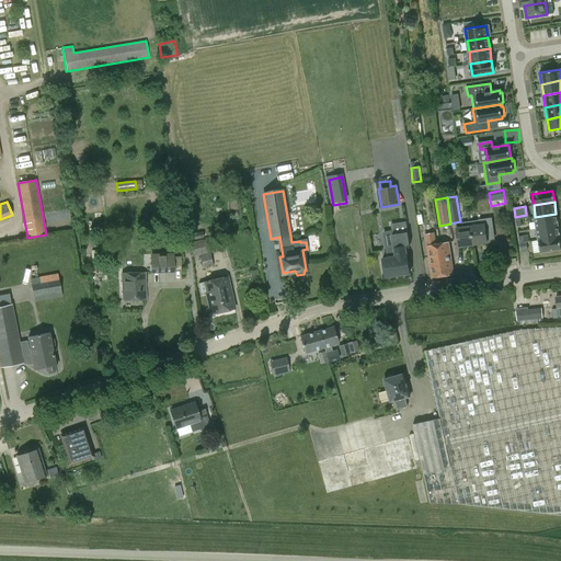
[(535,217),(537,228),(558,226),(556,214),(535,217)]
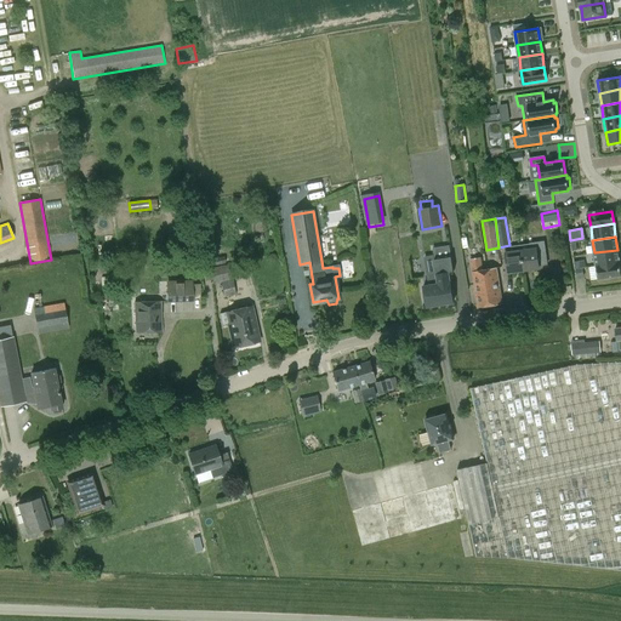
[(536,249),(535,241),(520,244),(522,251),(524,269),(539,268),(536,249)]
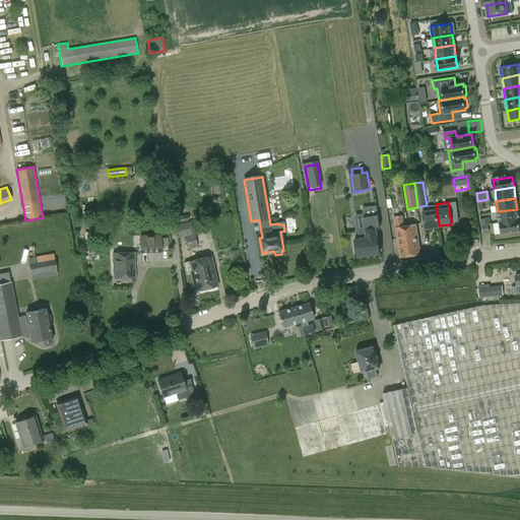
[(435,204),(436,210),(424,212),(426,228),(439,225),(437,210),(436,204),(435,204)]
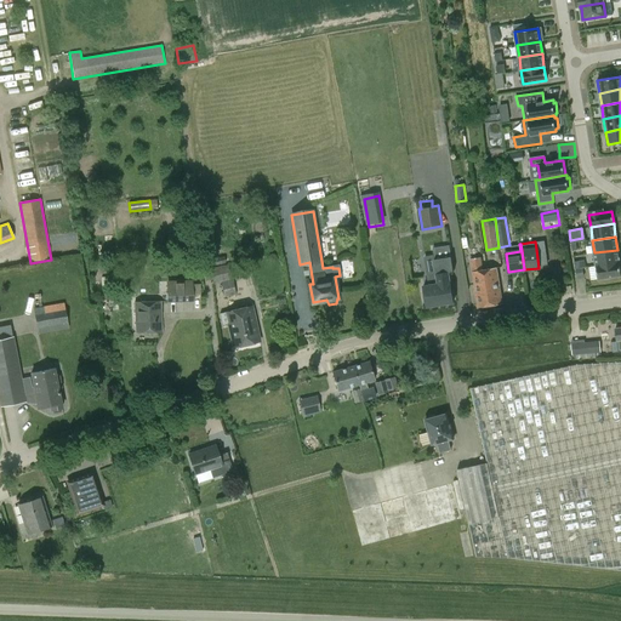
[(453,272),(449,245),(432,248),(437,275),(438,284),(442,305),(454,302),(450,281),(450,283),(449,273),(453,272)]
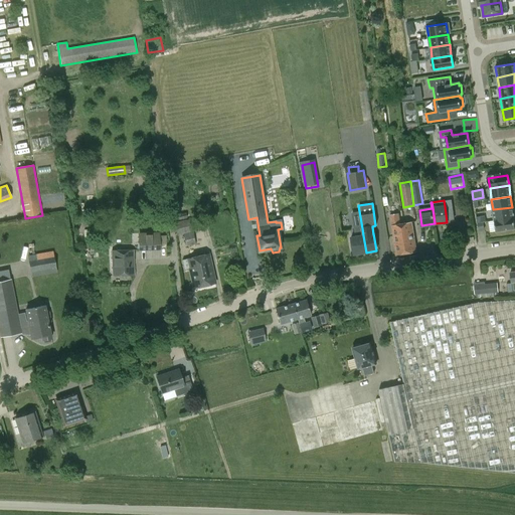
[(493,209),(495,220),(514,217),(512,207),(493,209)]
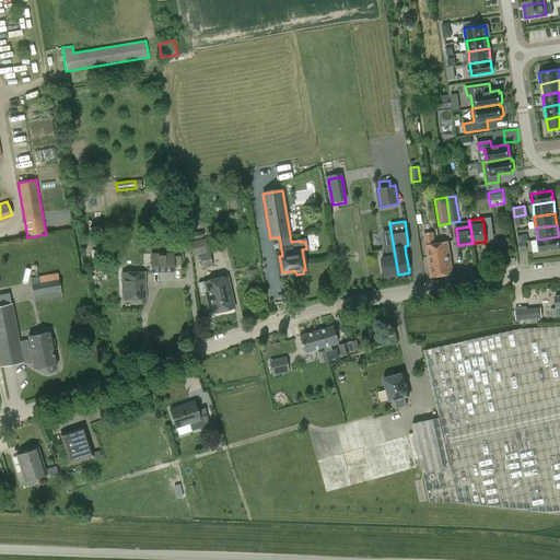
[(195,233),(195,229),(191,230),(193,234),(187,235),(188,241),(203,237),(201,232),(195,233)]
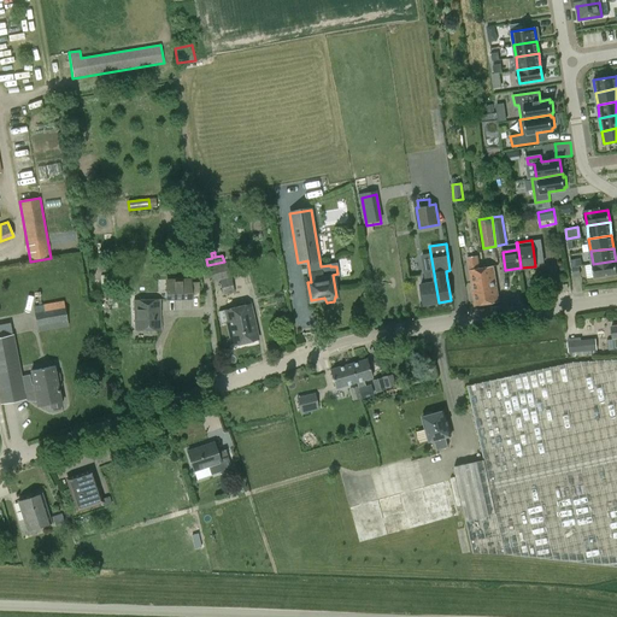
[(466,257),(469,270),(480,268),(479,256),(466,257)]
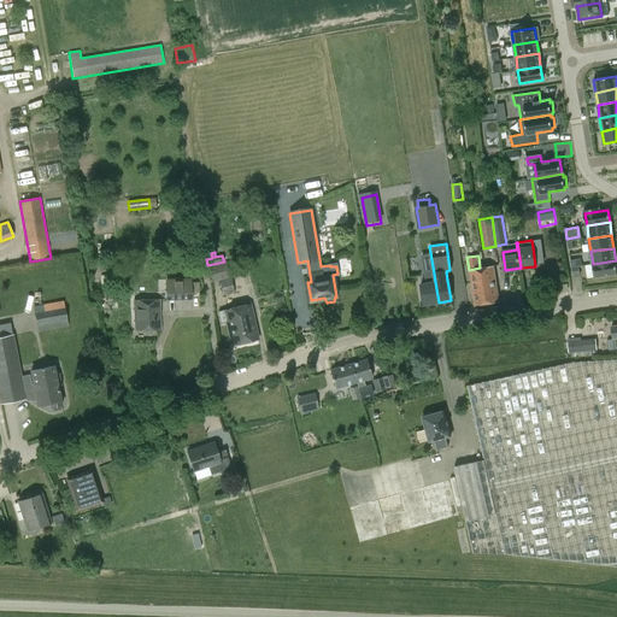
[(593,264),(594,277),(616,272),(616,271),(616,260),(593,264)]
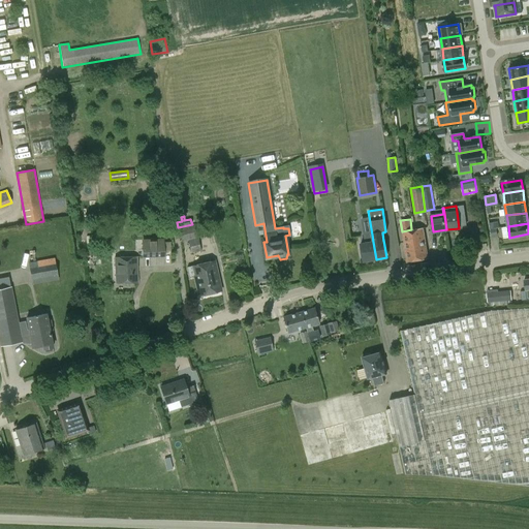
[(179,229),(182,243),(188,241),(191,253),(200,251),(196,232),(200,231),(198,224),(179,229)]
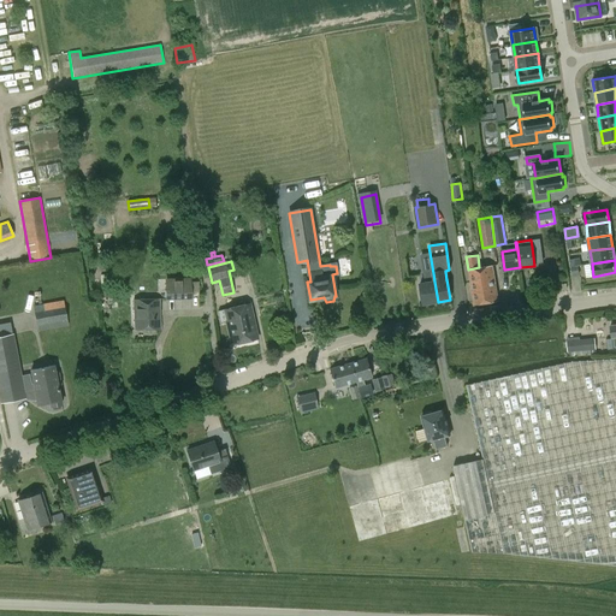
[(483,267),(489,303),(498,301),(492,266),(483,267)]
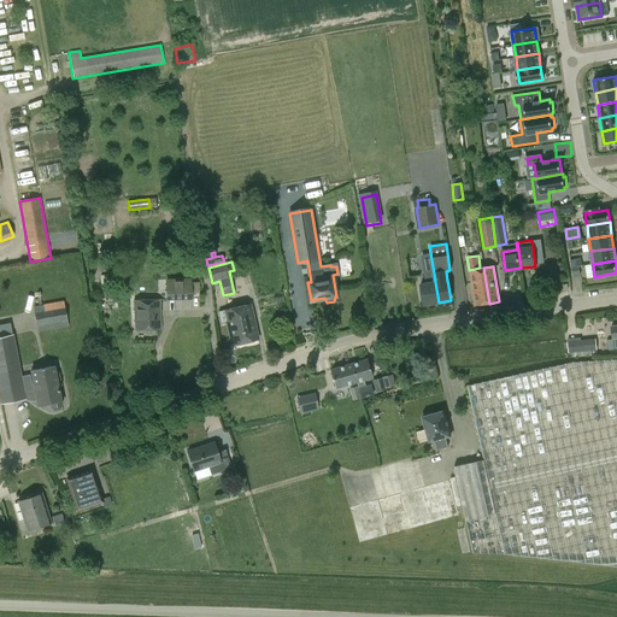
[(480,268),(469,270),(475,306),(489,304),(483,268),(480,268)]
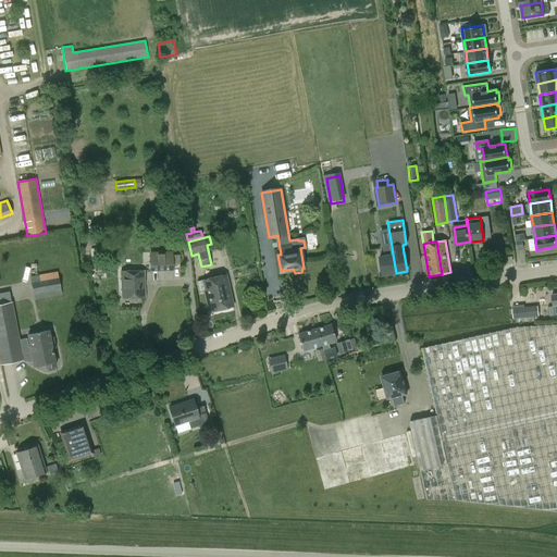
[(383,275),(396,273),(393,255),(392,247),(383,248),(384,256),(380,257),(383,275)]
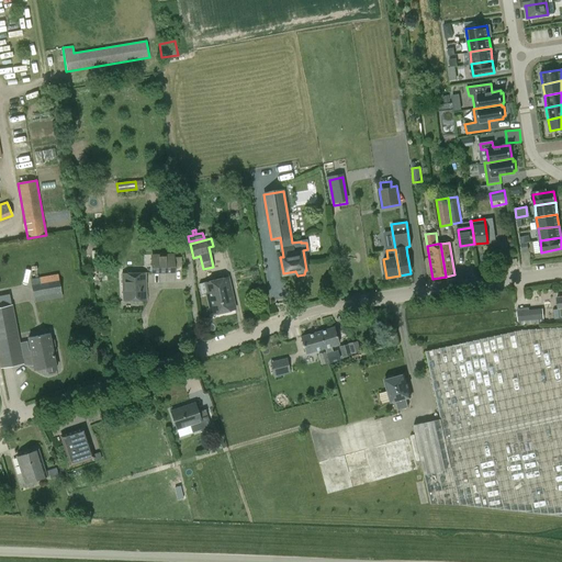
[(93,258),(94,272),(103,272),(102,258),(102,250),(91,251),(92,259),(93,258)]
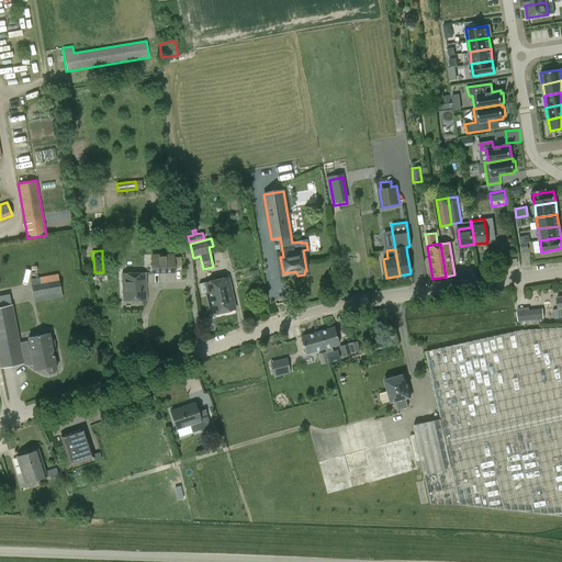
[(152,274),(175,273),(175,254),(150,255),(152,274)]
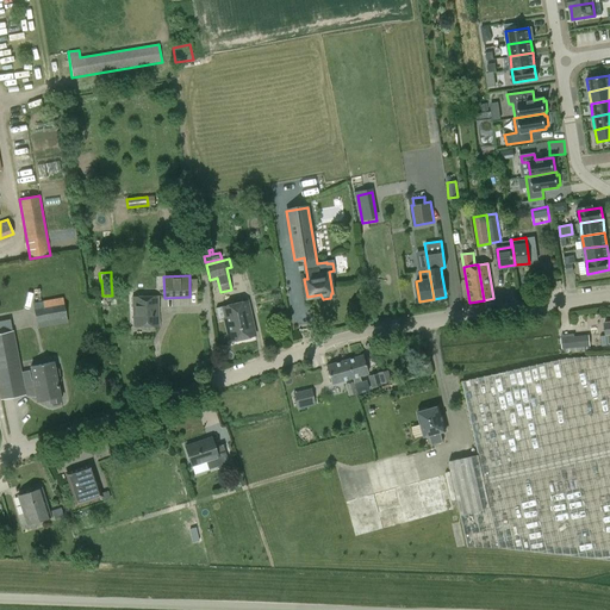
[(134,327),(159,327),(157,297),(132,297),(134,327)]
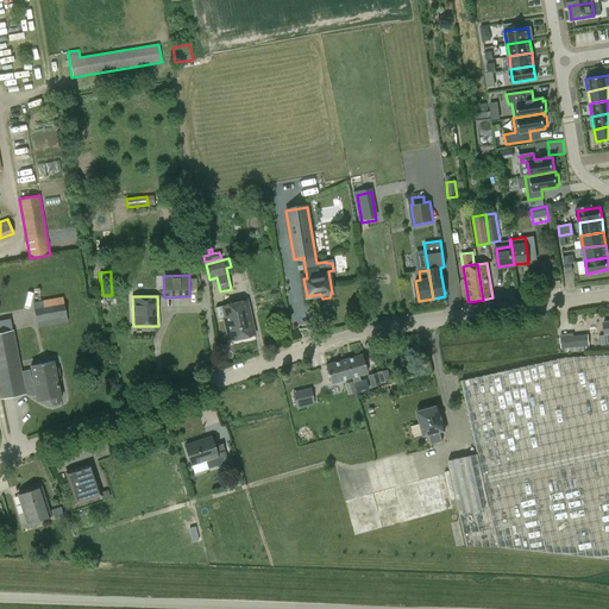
[(37,328),(67,322),(62,297),(32,302),(37,328)]
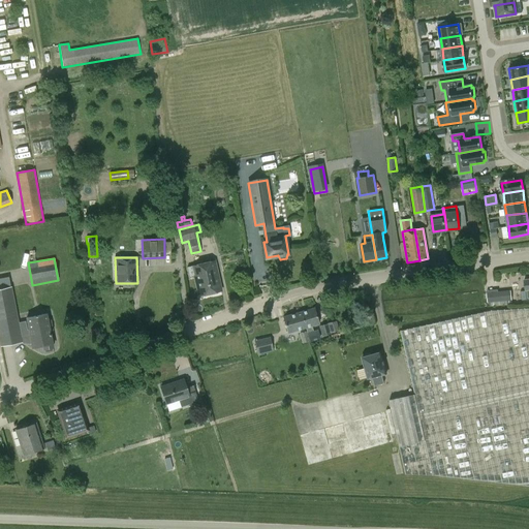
[(195,281),(218,276),(214,261),(192,266),(195,281)]
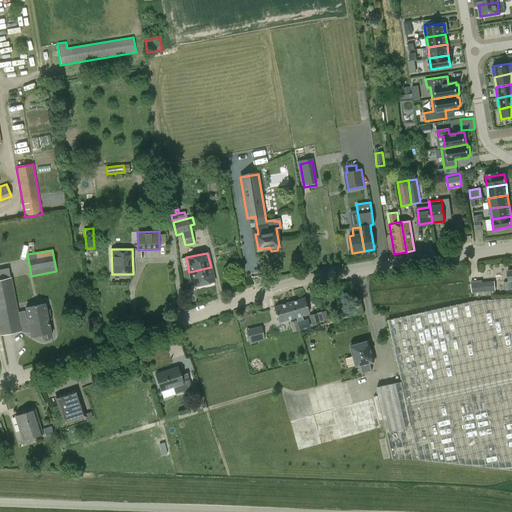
[(211,267),(189,272),(193,286),(214,282),(211,267)]
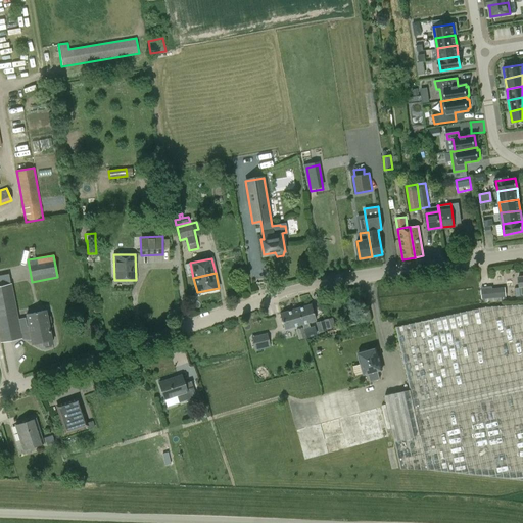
[(21,336),(30,334),(32,344),(42,342),(43,345),(52,343),(49,328),(53,327),(51,316),(47,317),(46,311),(26,315),(29,326),(28,326),(27,326),(26,318),(18,319),(11,283),(0,285),(0,341),(0,343),(22,338),(21,336)]
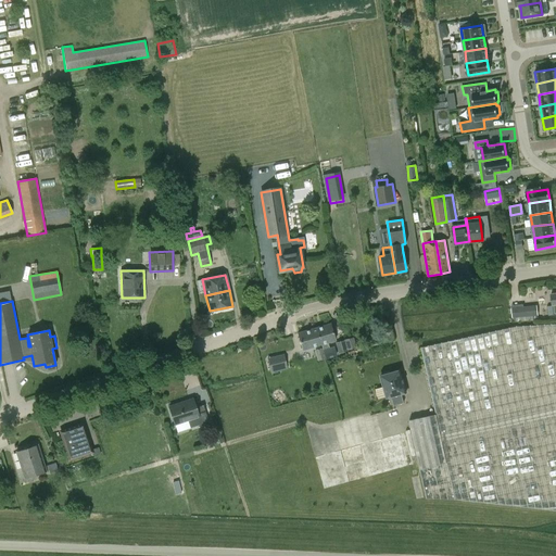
[(523,304),(512,305),(512,308),(510,308),(512,318),(514,318),(514,323),(539,319),(536,305),(523,306),(523,304)]
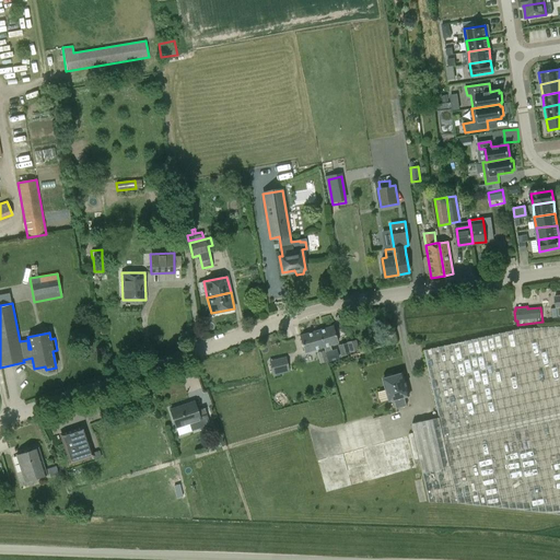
[(319,330),(324,347),(337,342),(333,326),(319,330)]
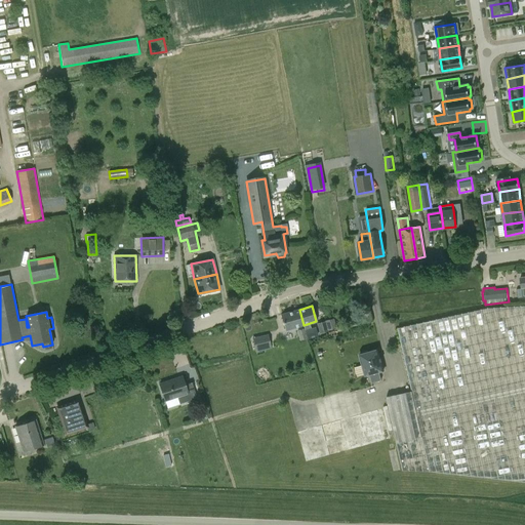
[(397,328),(411,391),(386,398),(403,471),(430,472),(524,482),(524,306),(489,309),(411,325),(397,328)]
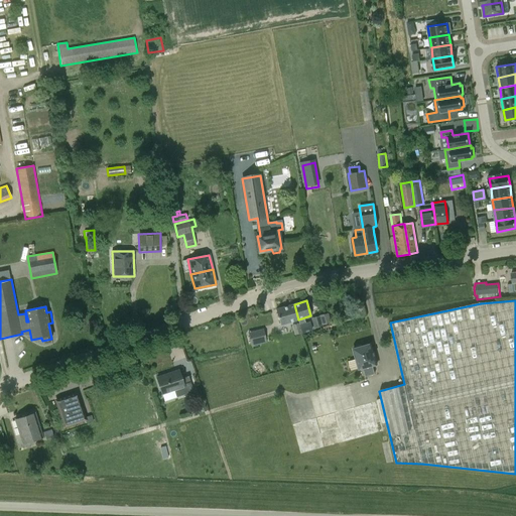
[(298,319),(294,304),(276,309),(281,325),(298,319)]
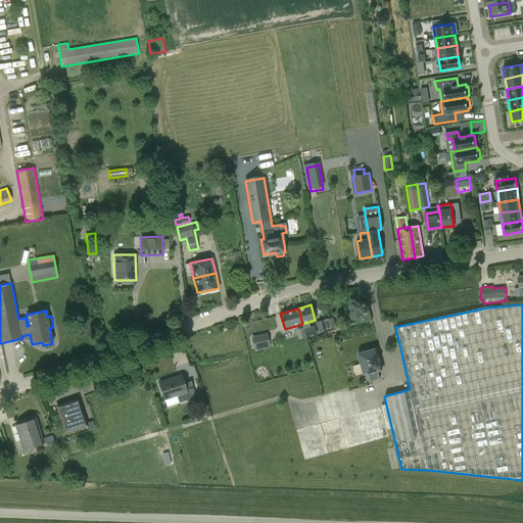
[(331,318),(324,320),(326,329),(334,327),(331,318)]
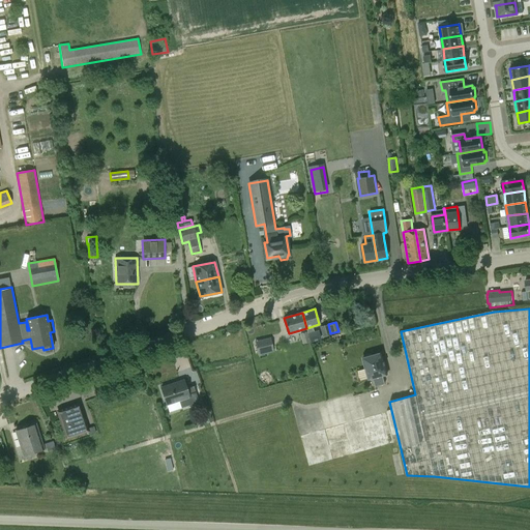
[(319,327),(322,336),(331,334),(330,333),(328,324),(319,327)]
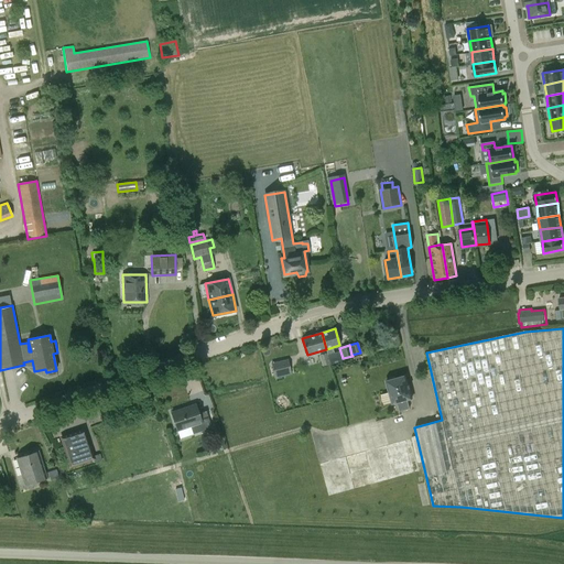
[(329,364),(326,354),(318,356),(322,366),(329,364)]
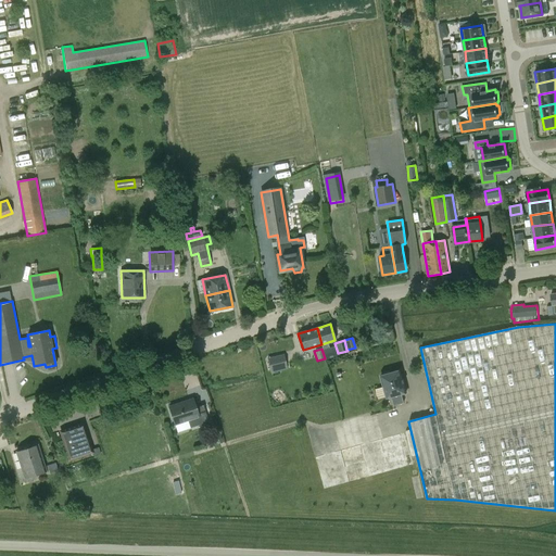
[(287,367),(291,366),(290,362),(288,363),(286,365),(283,354),(267,358),(270,374),(287,369),(287,367)]
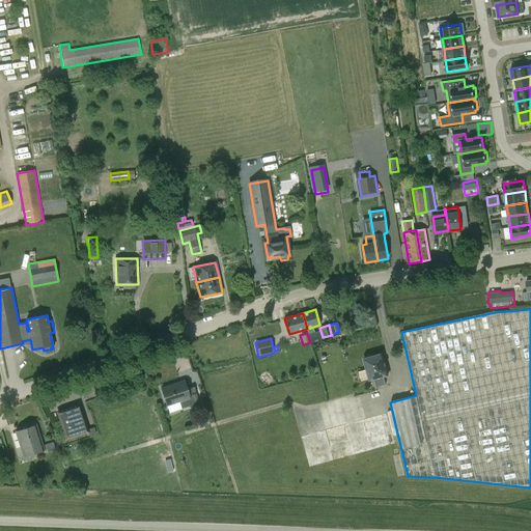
[(376,388),(386,385),(383,376),(388,374),(382,354),(364,359),(370,380),(373,379),(376,388)]
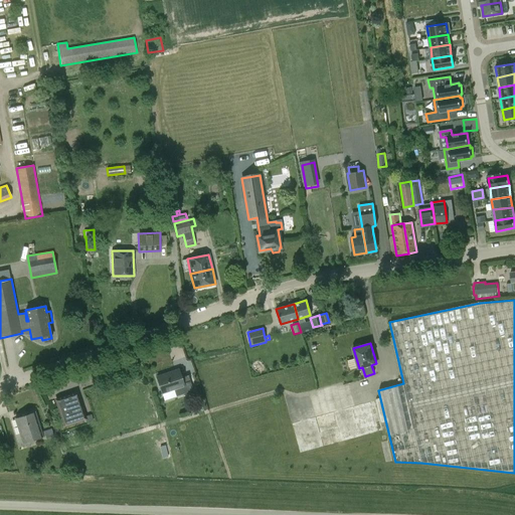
[(162,393),(173,389),(176,396),(193,390),(188,375),(181,378),(178,369),(156,377),(162,393)]
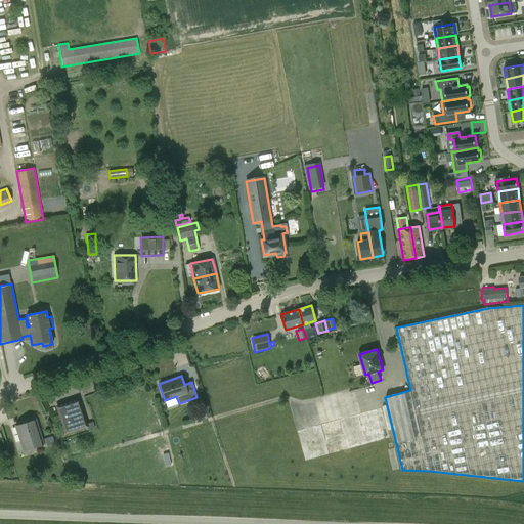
[(67,433),(85,427),(77,401),(57,407),(67,433)]
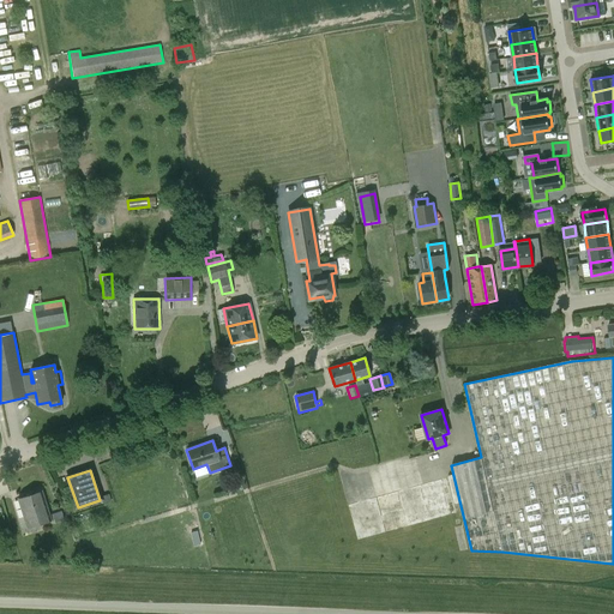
[(41,492),(18,499),(28,528),(50,521),(49,516),(41,492)]
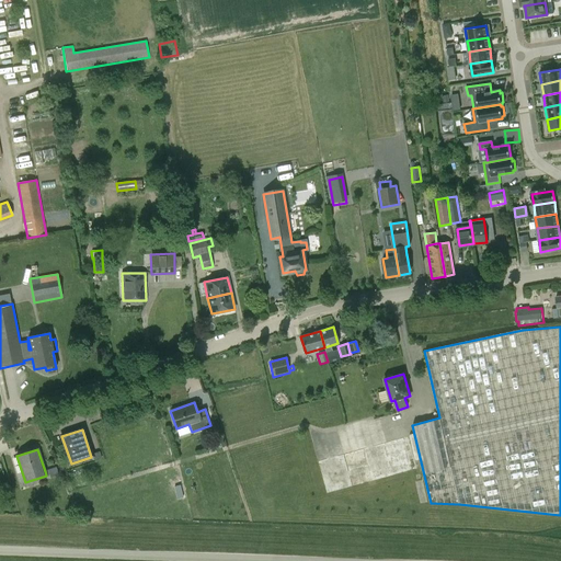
[(50,478),(59,474),(56,467),(47,470),(49,474),(50,478)]
